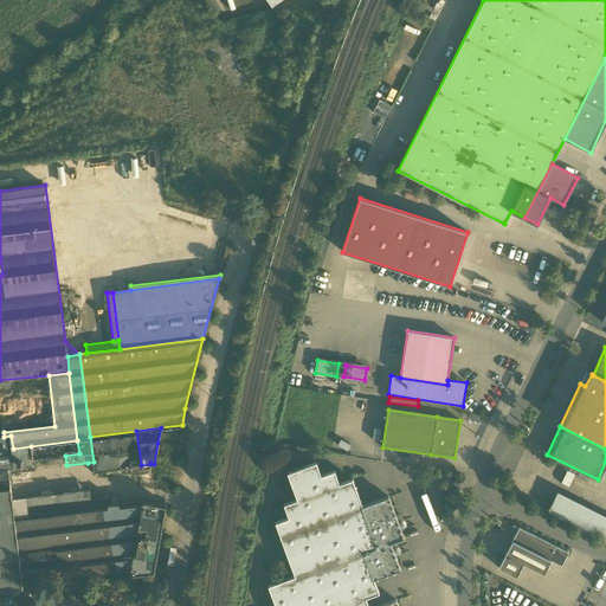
[(380,439),(382,429),(374,427),(372,438),(380,439)]
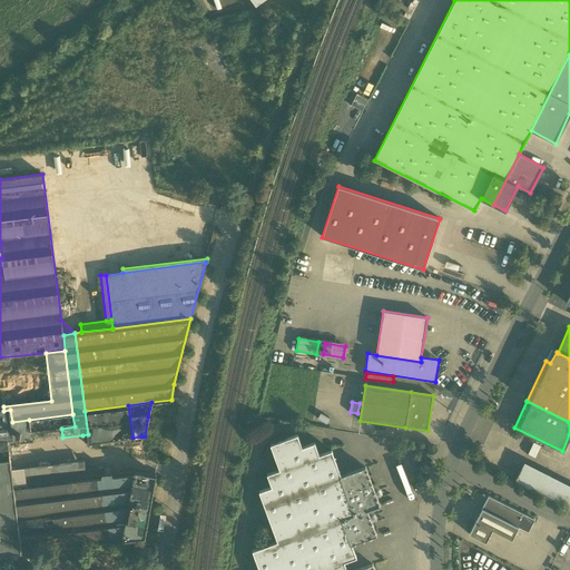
[(89,443),(133,438),(128,405),(85,411),(88,434),(88,438),(86,438),(87,443),(89,443)]
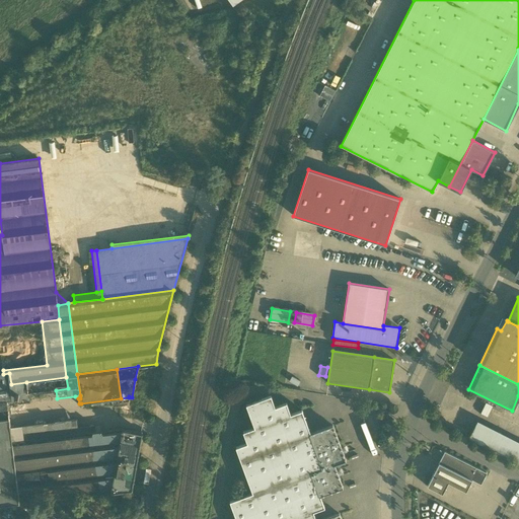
[(0,374),(0,384),(11,384),(9,373),(3,374),(0,374)]
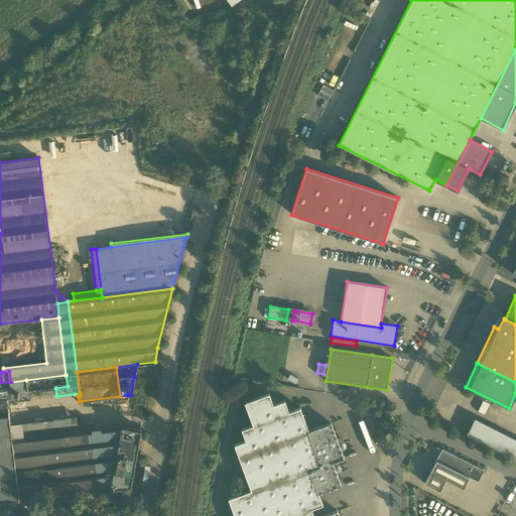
[(299,379),(290,374),(287,379),(295,384),(299,379)]
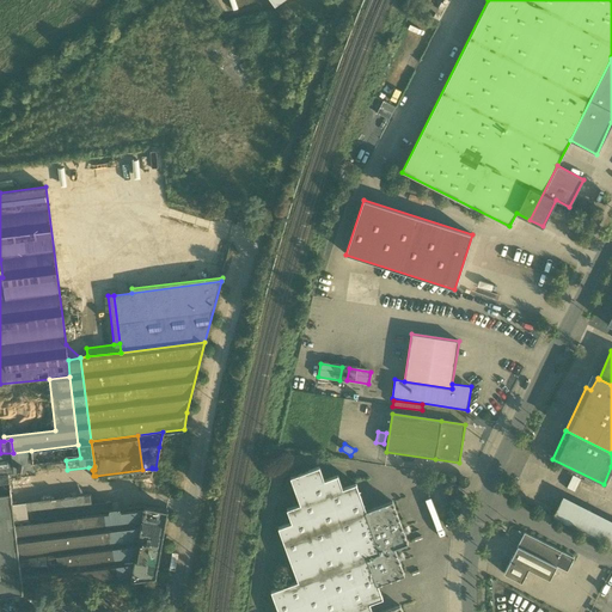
[(78,445),(31,451),(32,464),(66,460),(80,458),(78,445)]
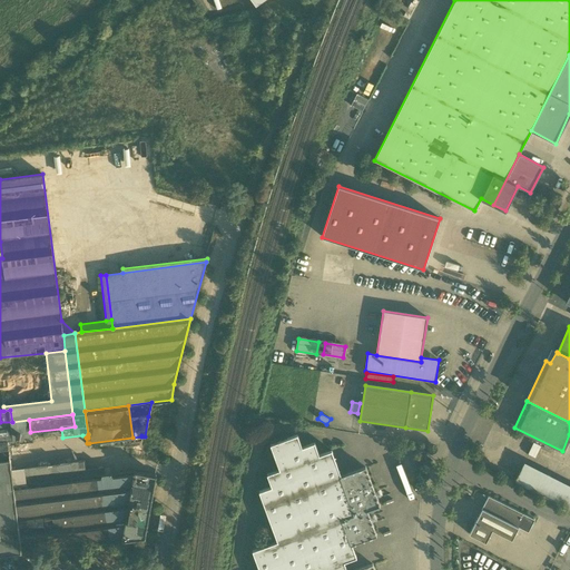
[(22,433),(30,432),(29,420),(12,422),(13,433),(16,433),(17,431),(20,431),(21,432),(22,433)]
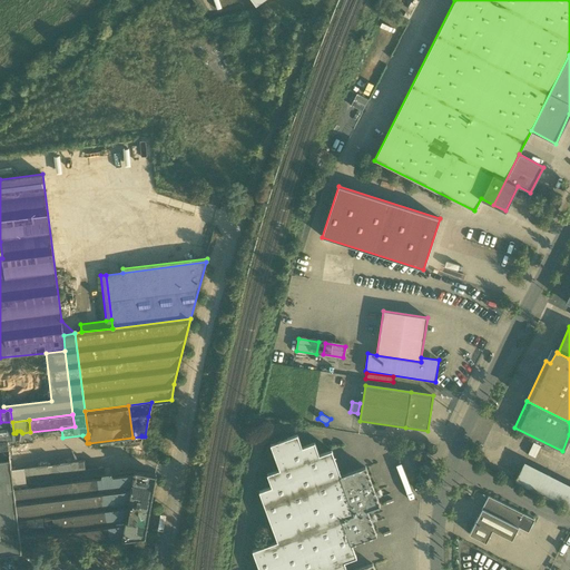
[(13,433),(12,422),(0,422),(0,441),(7,441),(15,440),(13,433)]
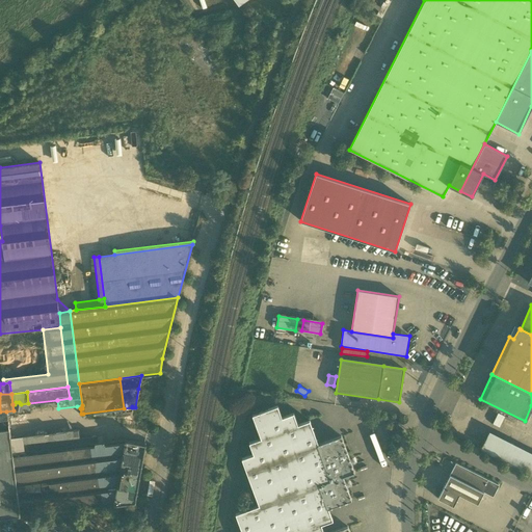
[(523,424),(525,421),(480,399),(478,402),(523,424)]
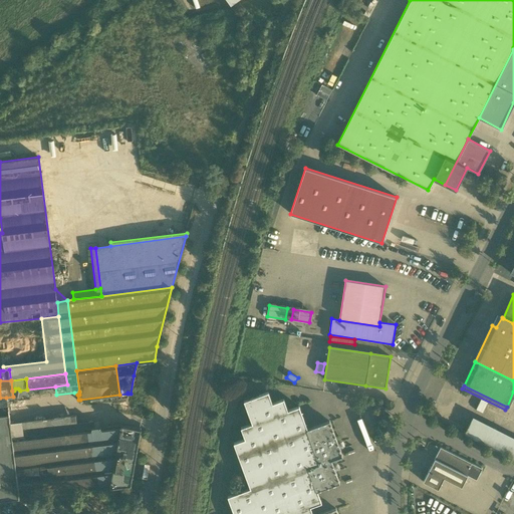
[(29,398),(56,395),(55,387),(27,390),(20,391),(20,392),(19,394),(29,398)]
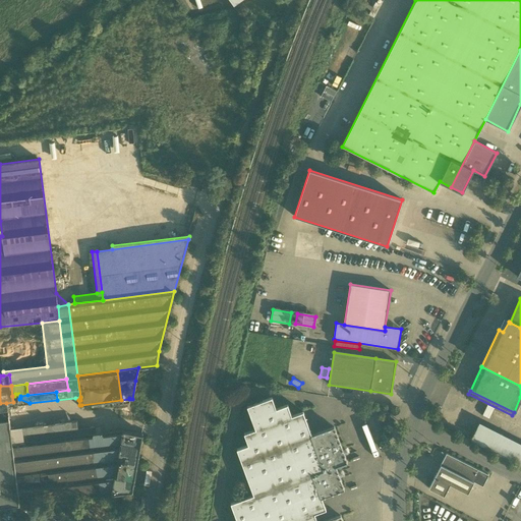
[(6,403),(7,406),(30,403),(19,399),(18,399),(16,399),(14,398),(14,396),(12,396),(13,402),(6,403)]
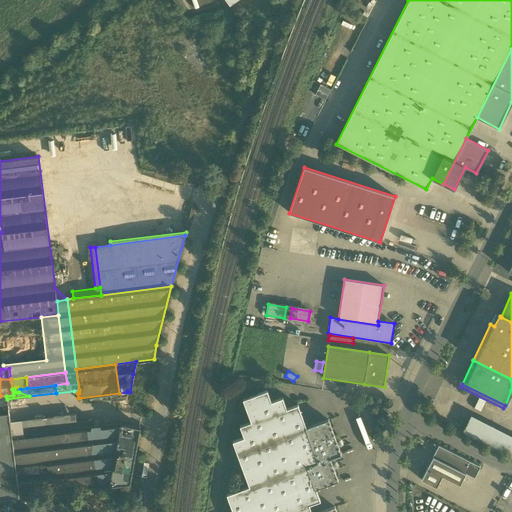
[(337,511),(335,506),(317,511),(311,511),(309,504),(320,500),(316,489),(339,481),(330,458),(341,454),(328,419),(306,427),(298,404),(286,408),(282,397),(271,401),(267,390),(243,399),(251,422),(240,426),(244,437),(233,441),(249,486),(227,494),(233,511),(337,511)]
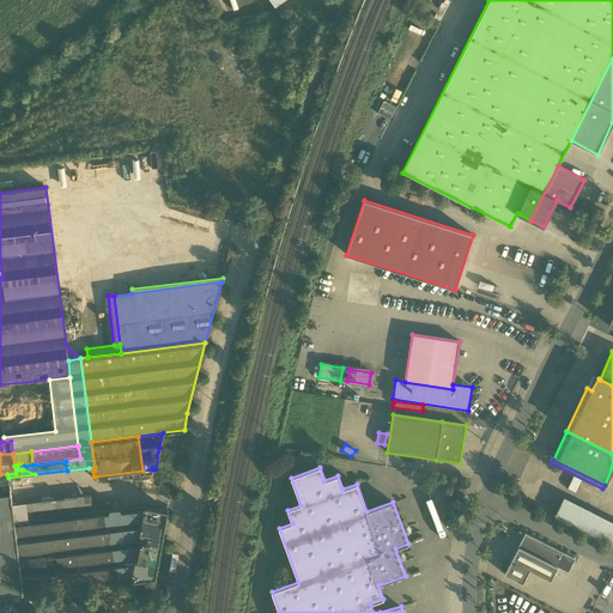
[(582,480),(574,475),(568,489),(576,492),(582,480)]
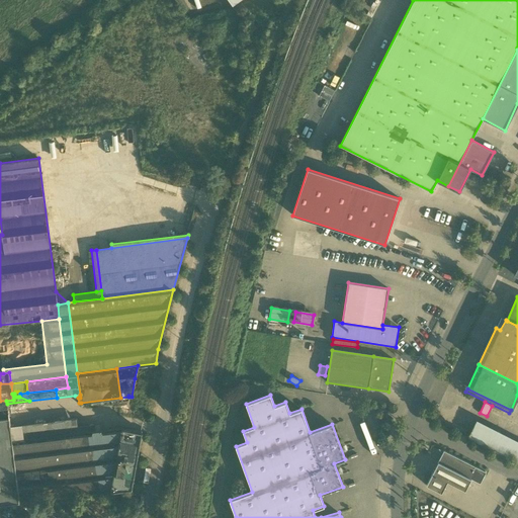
[(0,505),(19,503),(11,441),(11,435),(10,427),(7,407),(0,408),(0,505)]
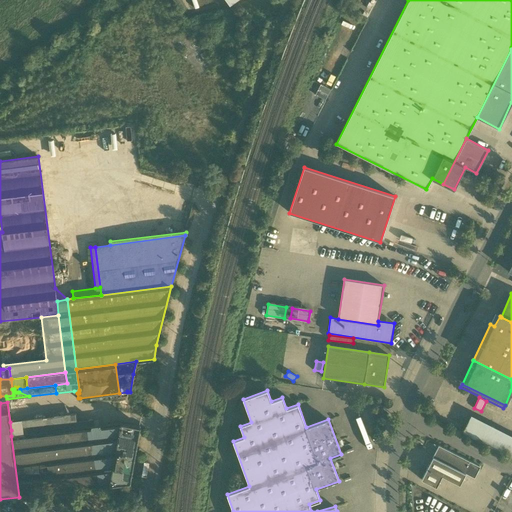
[(68,423),(77,422),(75,413),(10,422),(11,430),(19,429),(49,426),(49,423),(68,420),(68,423)]
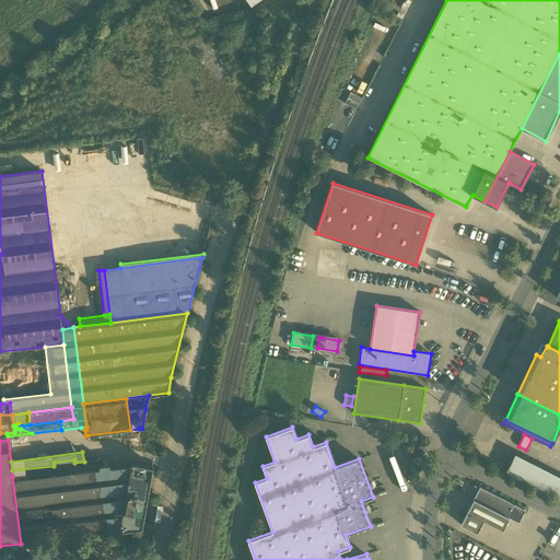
[(559,476),(515,454),(513,457),(559,481),(559,476)]
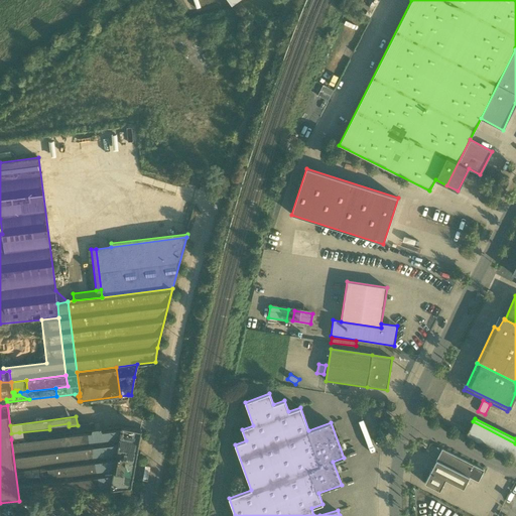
[(515,443),(473,421),(467,434),(474,438),(515,460),(515,443)]
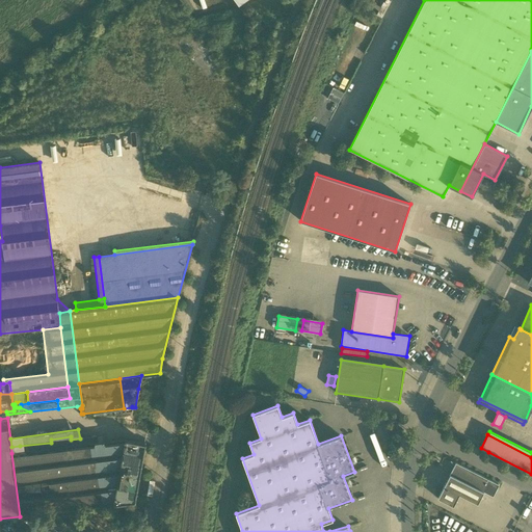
[(20,446),(21,452),(98,443),(97,436),(94,437),(80,439),(71,440),(71,436),(51,440),(51,443),(20,446)]
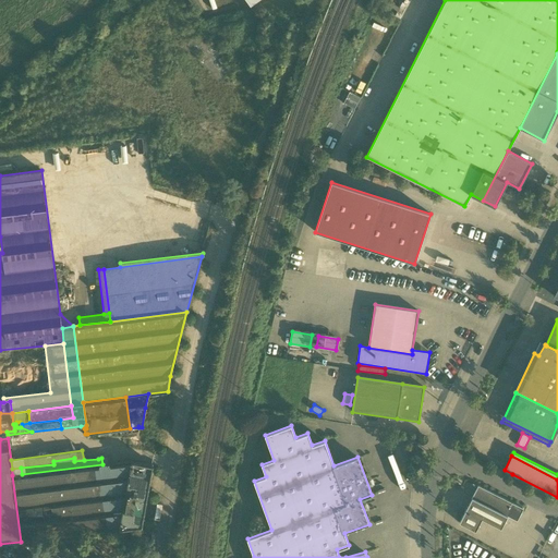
[(36,540),(119,529),(132,461),(102,464),(22,474),(12,475),(21,542),(36,540)]
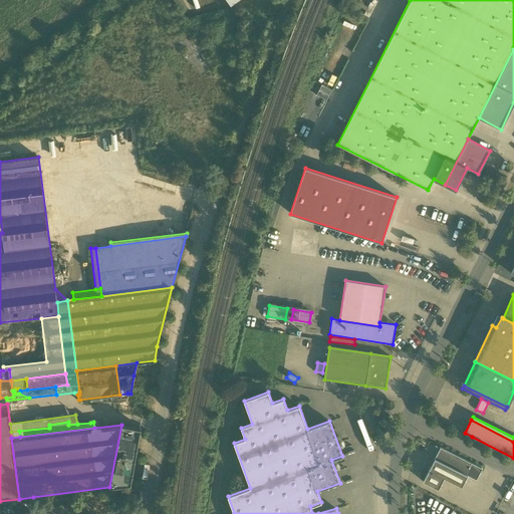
[(142,429),(121,425),(109,487),(131,485),(142,429)]
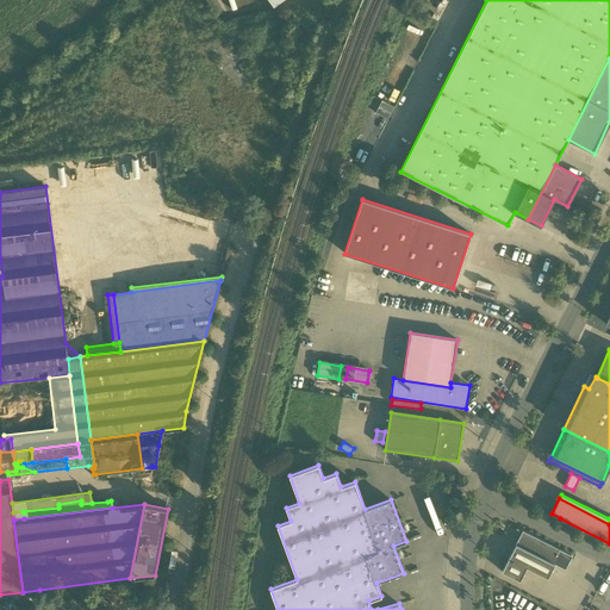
[(548,578),(555,565),(562,551),(523,530),(502,571),(520,580),(527,567),(548,578)]
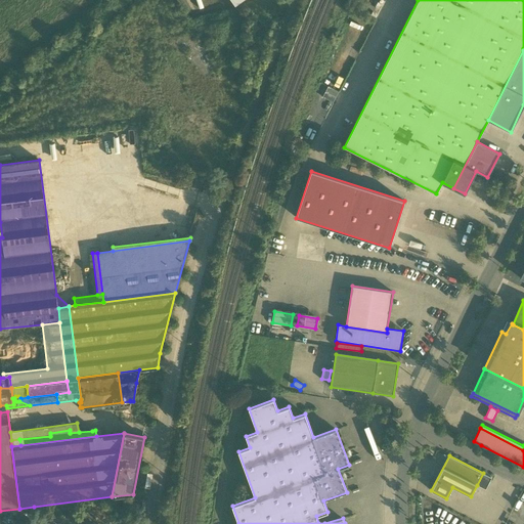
[(492,478),(483,473),(477,485),(486,489),(492,478)]
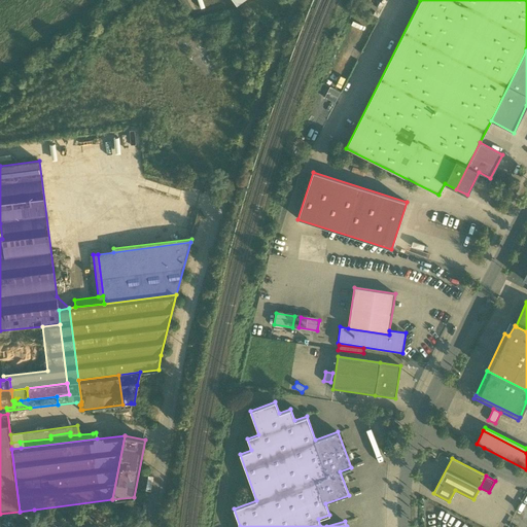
[(0,524),(1,524),(1,526),(23,526),(36,525),(34,510),(20,512),(0,514),(0,524)]
